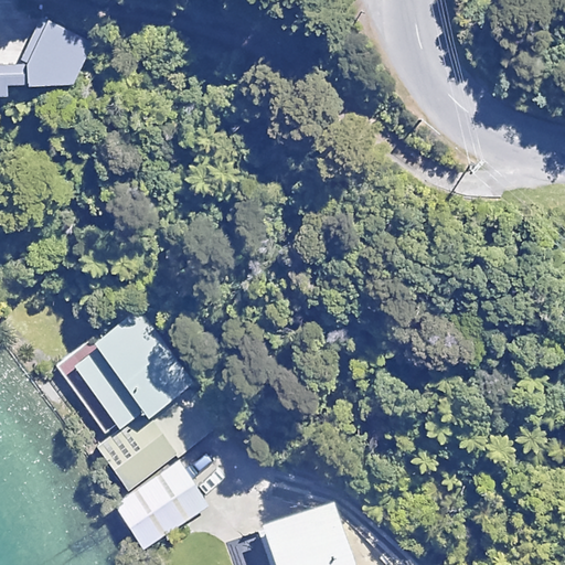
[(0,94),(6,95),(6,84),(76,85),(91,39),(45,22),(23,62),(0,61),(0,94)]
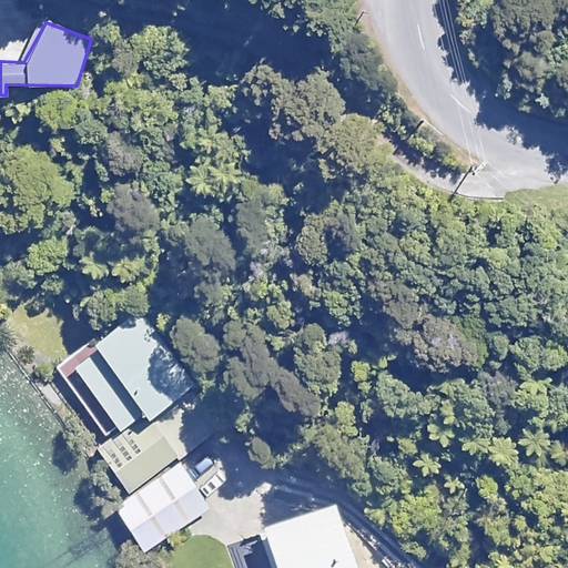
[(206,382),(155,304),(94,343),(99,350),(77,364),(119,429),(145,413),(150,418),(206,382)]
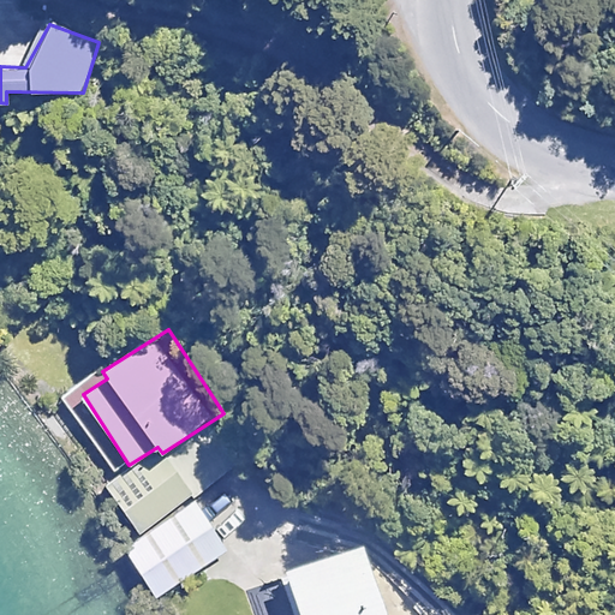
[(232,476),(212,445),(171,471),(160,455),(111,488),(142,535),(232,476)]
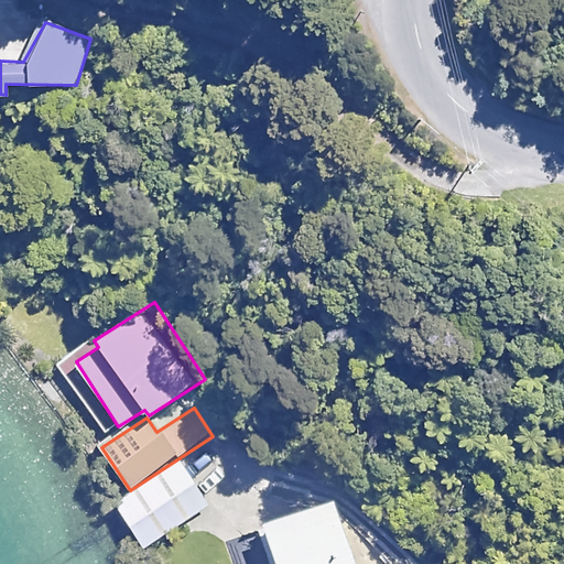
[(208,505),(179,461),(115,503),(143,546),(208,505)]
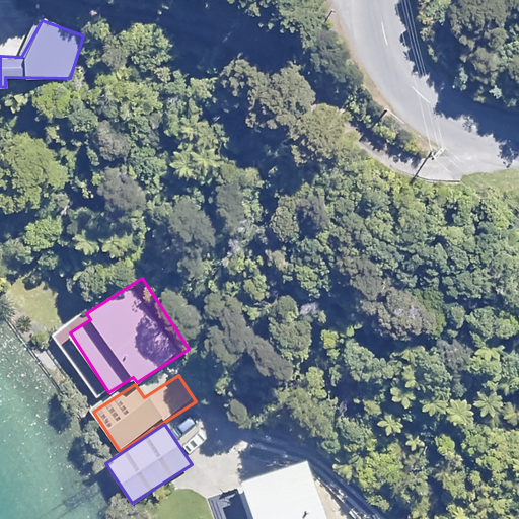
[(323,518),(308,469),(209,502),(215,518),(323,518)]
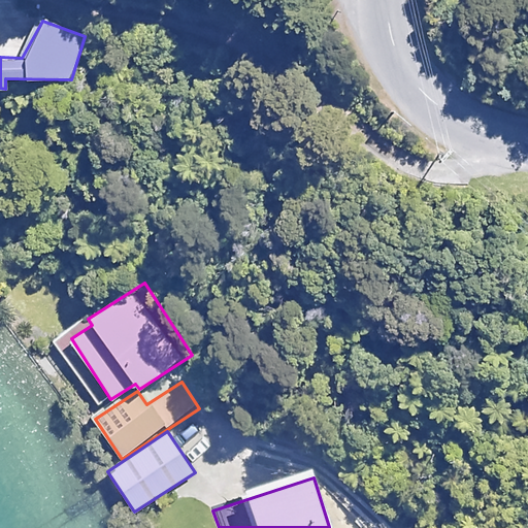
All buildings are outlined.
